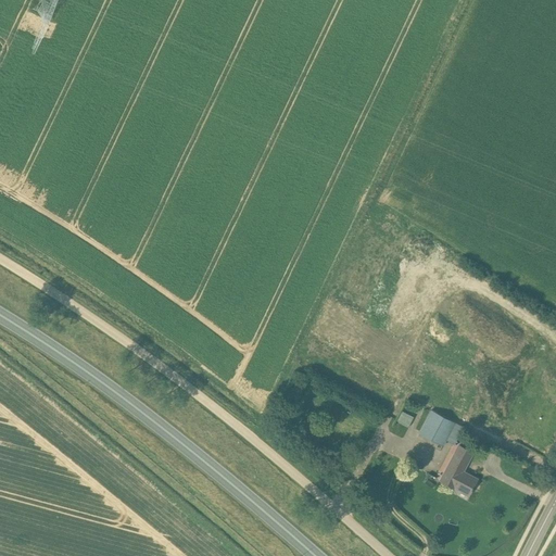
[(443,446),(456,422),(432,409),(420,433),(443,446)]
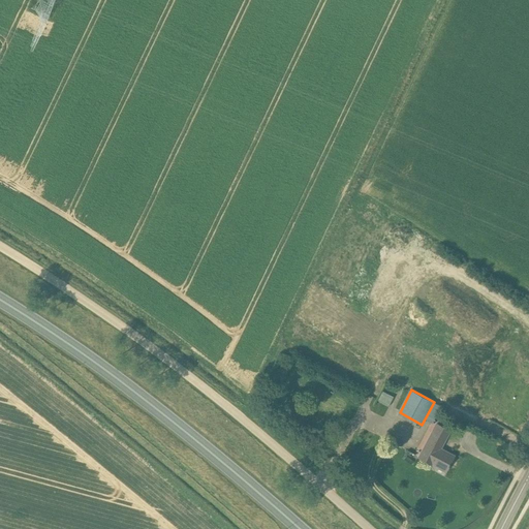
[(381,391),(377,401),(390,406),(394,396),(381,391)]
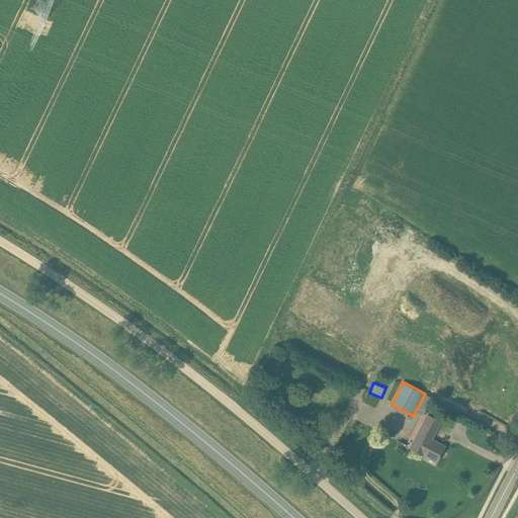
[(439,421),(427,415),(410,447),(422,454),(423,453),(436,460),(443,446),(430,439),(439,421)]
